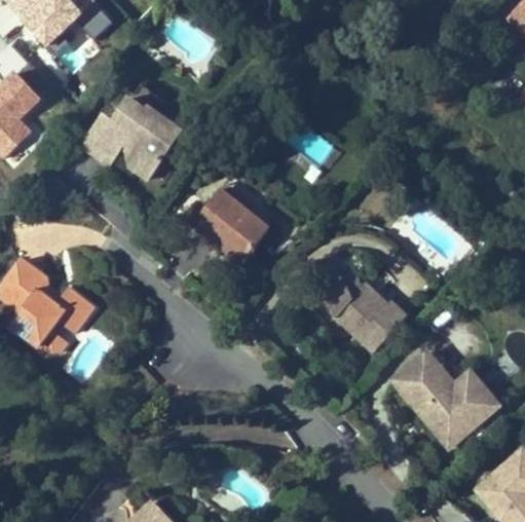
[(8,0),(55,52),(80,30),(90,42),(114,21),(96,0),(8,0)]
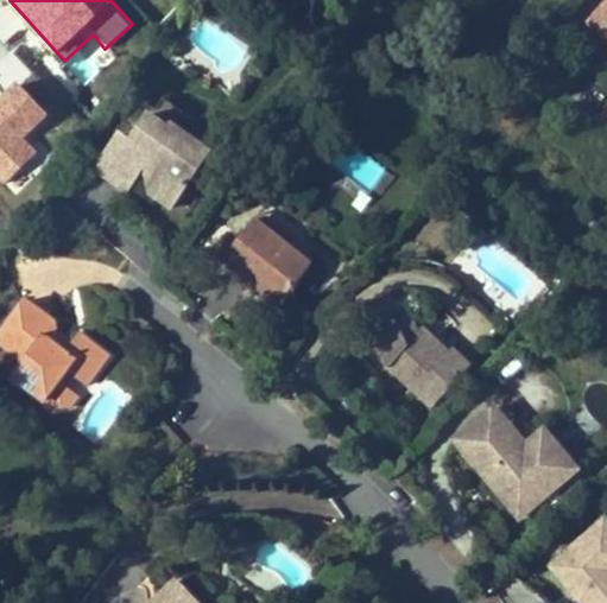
[(601,0),(586,17),(606,36),(606,0),(601,0)]
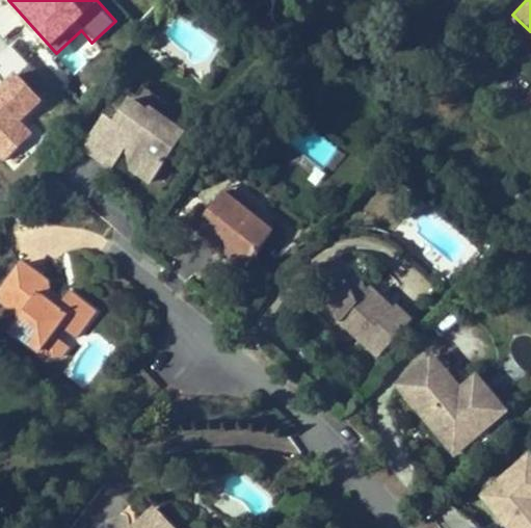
[(17,72),(0,87),(0,151),(5,157),(32,132),(20,120),(42,98),(17,72)]
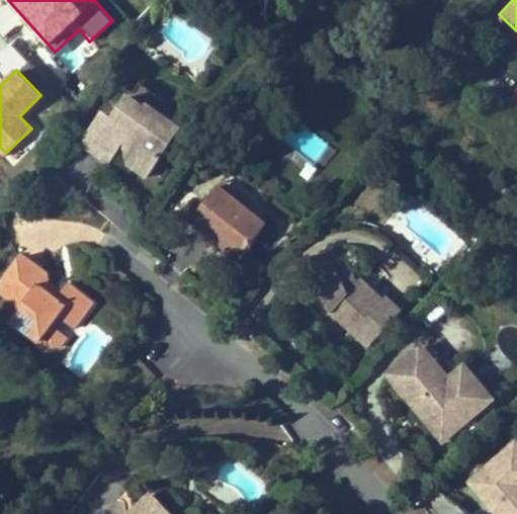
[(187,117),(138,81),(127,95),(145,107),(147,104),(180,127),(187,117)]
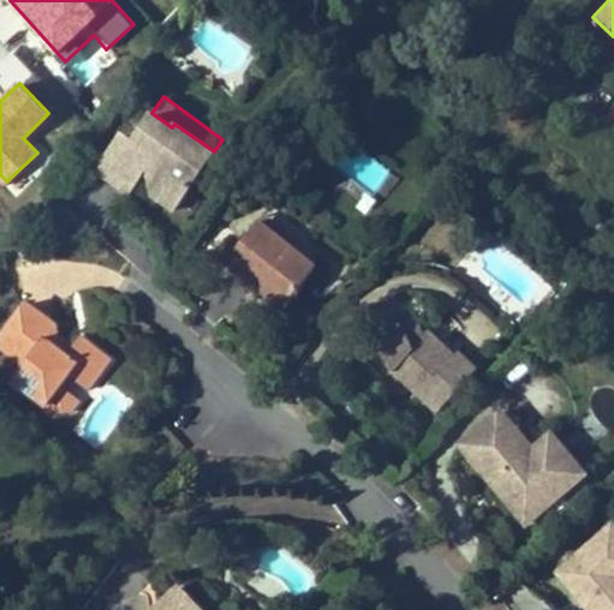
[(214,151),(174,124),(172,127),(151,113),(132,139),(121,132),(96,167),(127,191),(145,166),(153,171),(149,175),(153,192),(173,207),(214,151)]
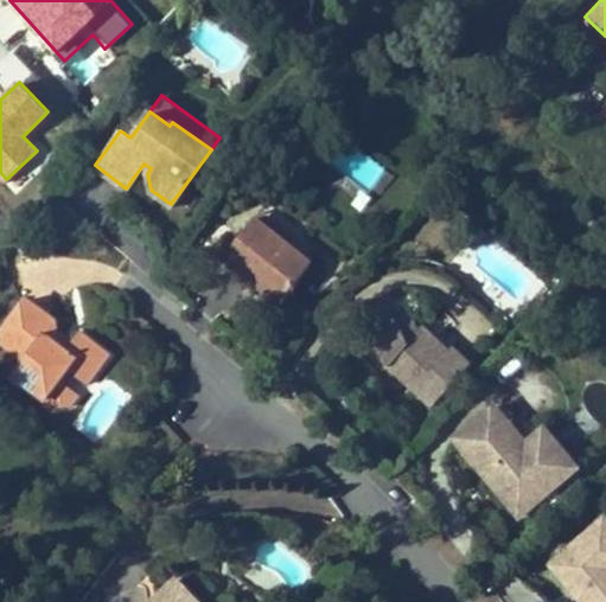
[(287,231),(260,209),(254,217),(281,238),(287,231)]
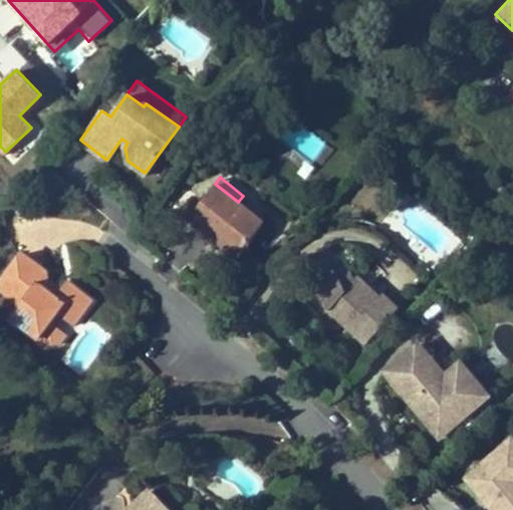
[(238,202),(215,184),(189,217),(236,255),(263,222),(238,202)]
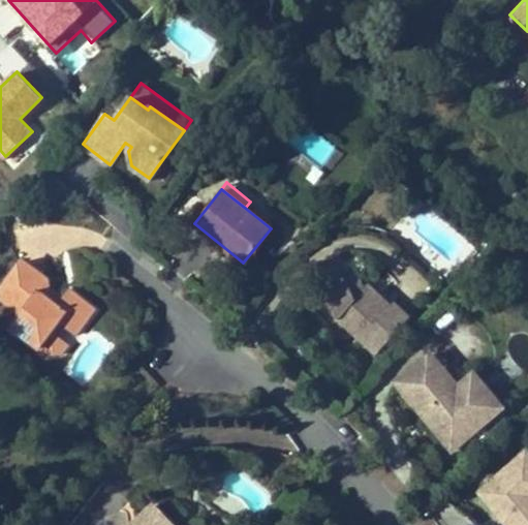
[(22,257),(0,286),(0,296),(21,311),(10,325),(38,346),(52,330),(59,320),(74,333),(95,307),(69,287),(66,291),(57,304),(51,300),(49,286),(44,282),(48,278),(22,257)]
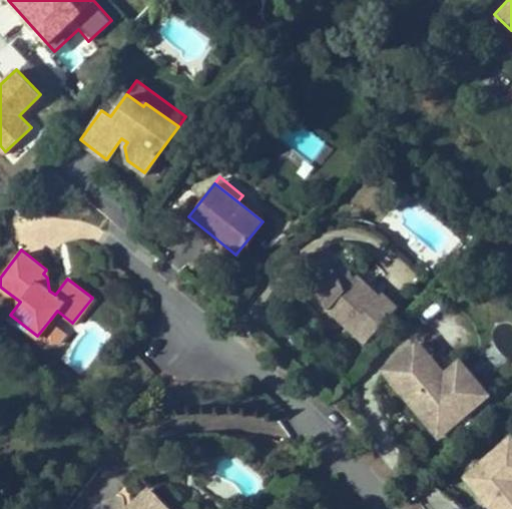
[(376,298),(354,277),(347,262),(335,268),(328,250),(306,260),(327,307),(364,342),(398,305),(383,291),(379,295),(376,298)]
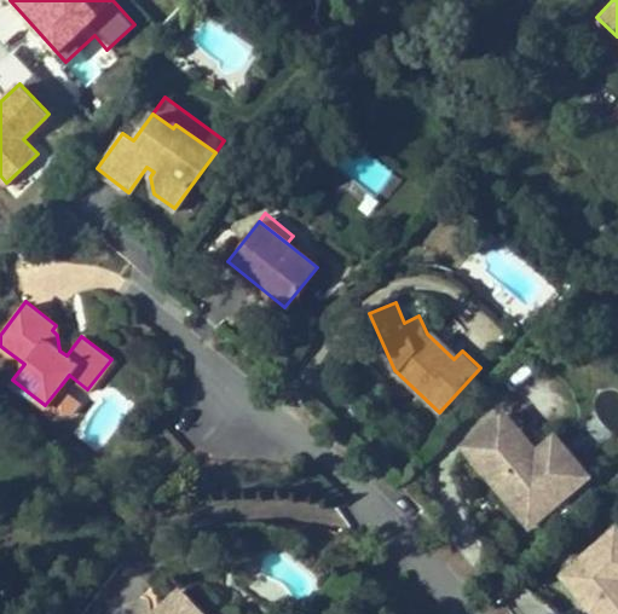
[(78,341),(56,325),(52,330),(57,335),(59,351),(67,355),(78,341)]
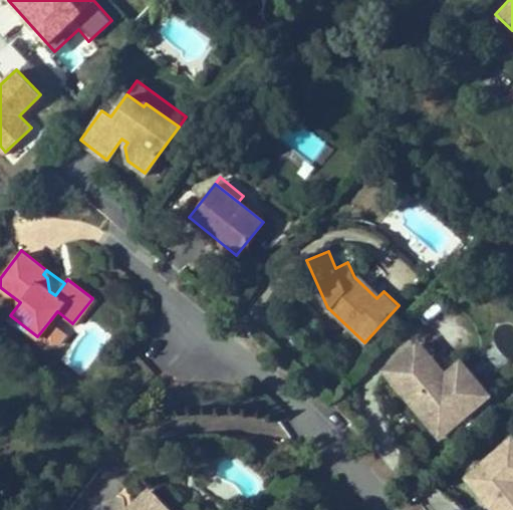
[(379,295),(357,275),(354,277),(376,298),(379,295)]
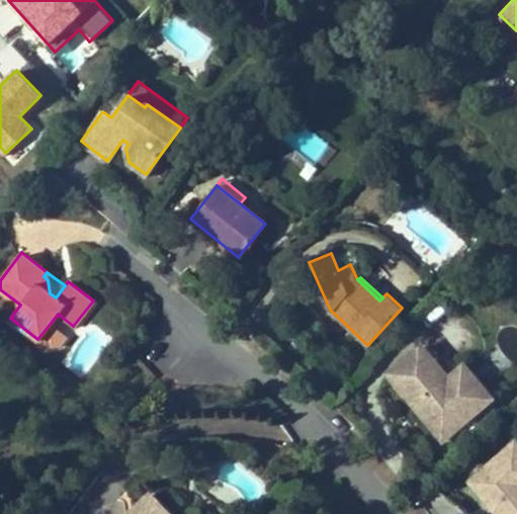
[(67,335),(51,323),(37,339),(45,344),(61,342),(67,335)]
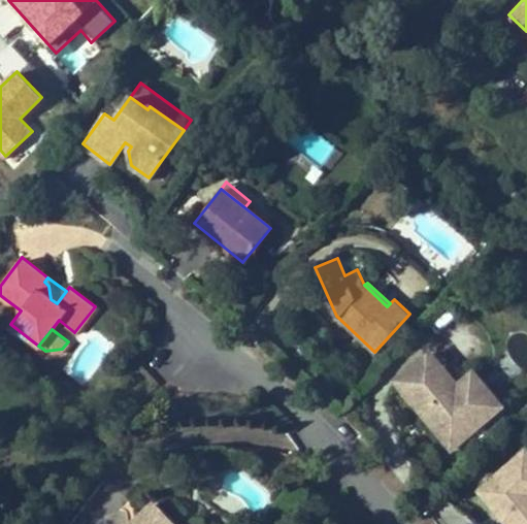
[(500,404),(472,371),(457,384),(429,351),(395,379),(425,415),(429,412),(432,416),(428,419),(451,446),(468,431),(460,422),(472,413),(481,422),(500,404)]
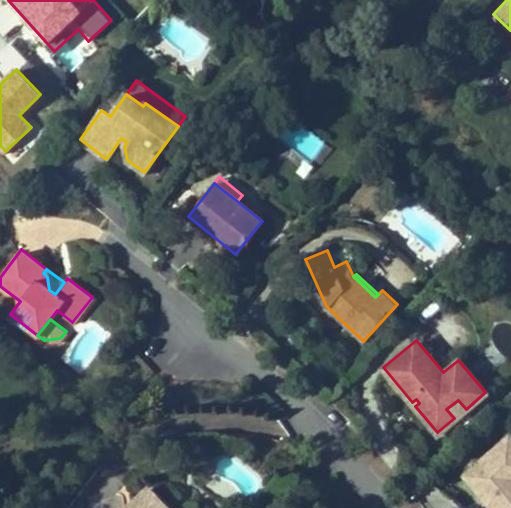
[(466,409),(458,400),(446,409),(454,418),(466,409)]
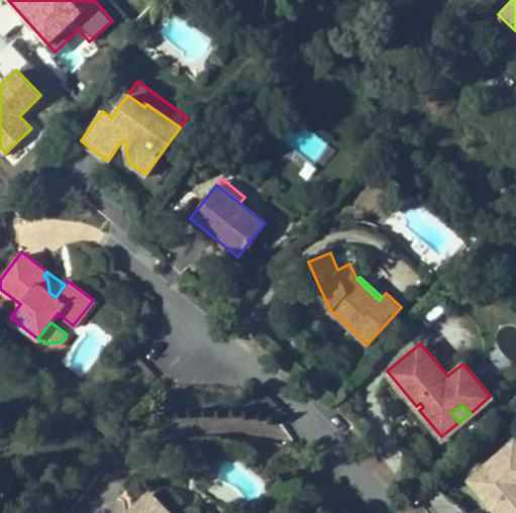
[(515,512),(515,440),(514,438),(468,478),(496,512),(515,512)]
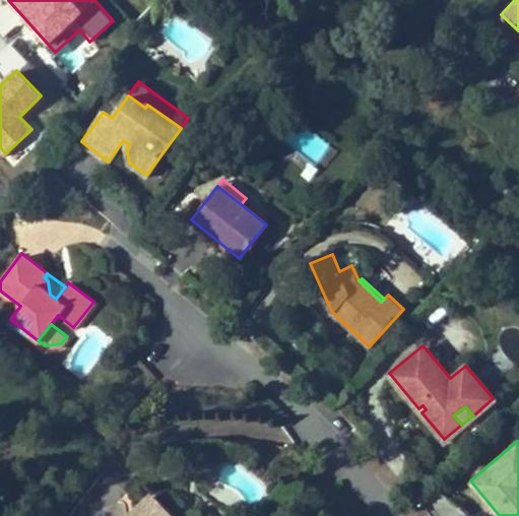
[(171,515),(150,494),(132,511),(136,515),(171,515)]
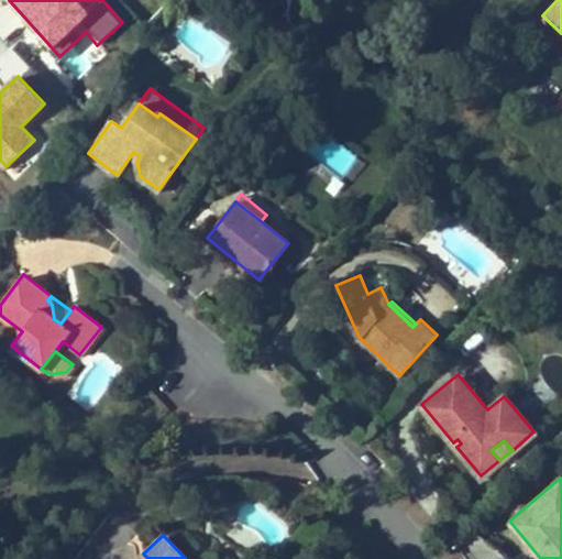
All buildings are outlined.
